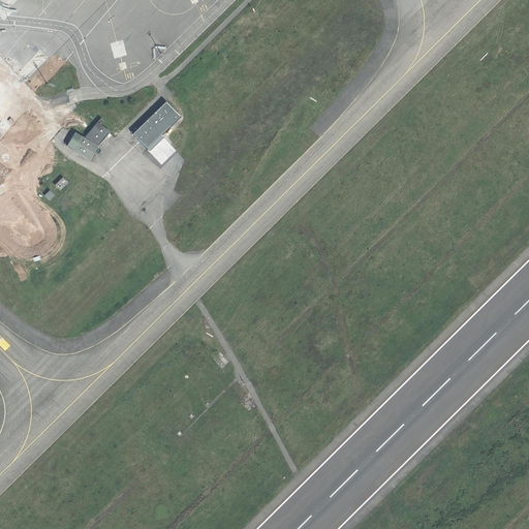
[(162,134),(181,117),(165,101),(132,133),(148,149),(162,134)]
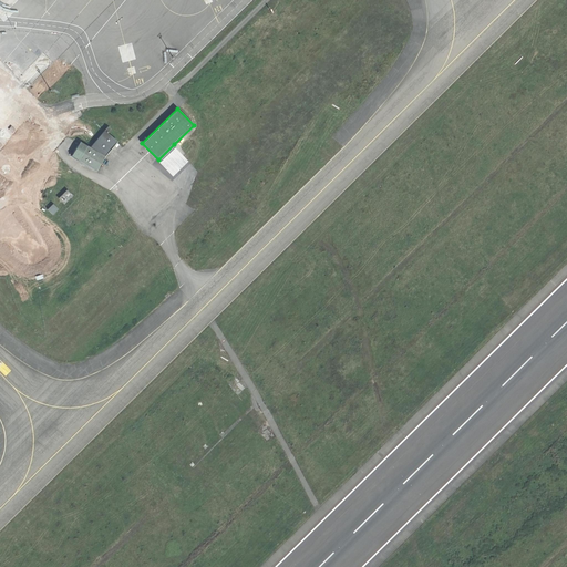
[(105,156),(117,142),(117,141),(109,133),(111,129),(107,126),(104,131),(91,147),(105,156)]
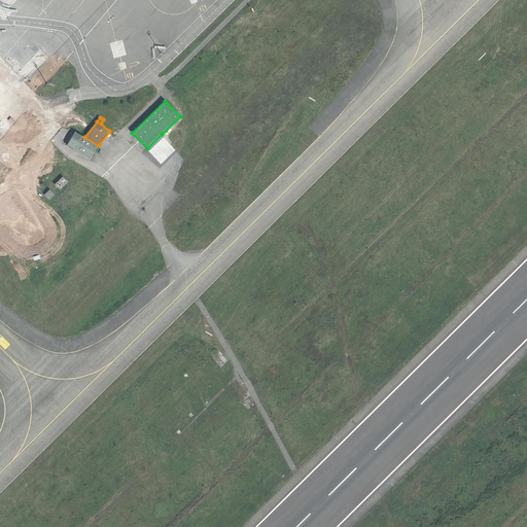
[(90,160),(98,145),(84,137),(74,132),(74,133),(66,145),(90,160)]
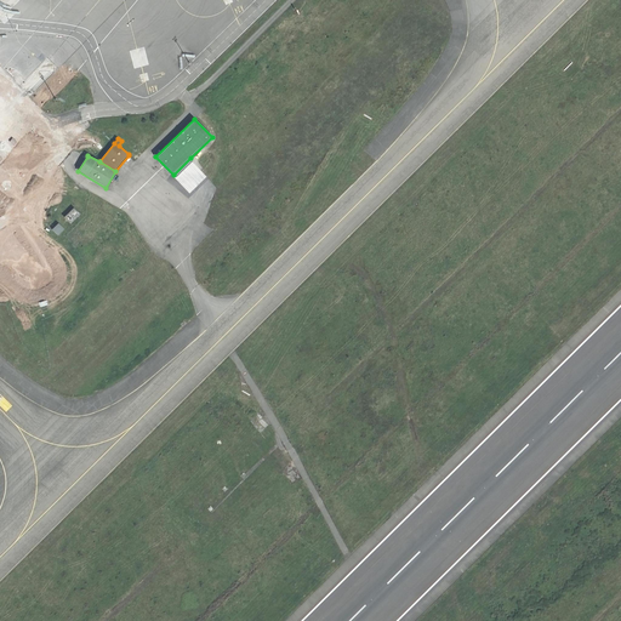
[(70,223),(80,214),(73,208),(64,217),(70,223)]
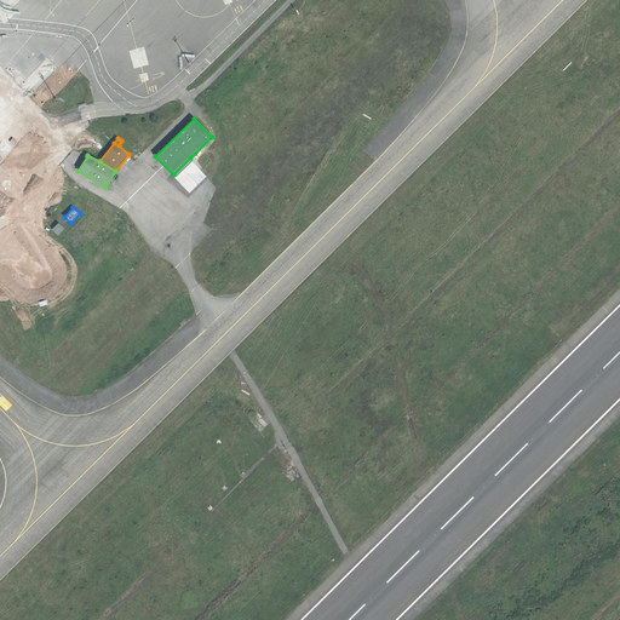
[(58,235),(64,229),(58,224),(52,230),(58,235)]
